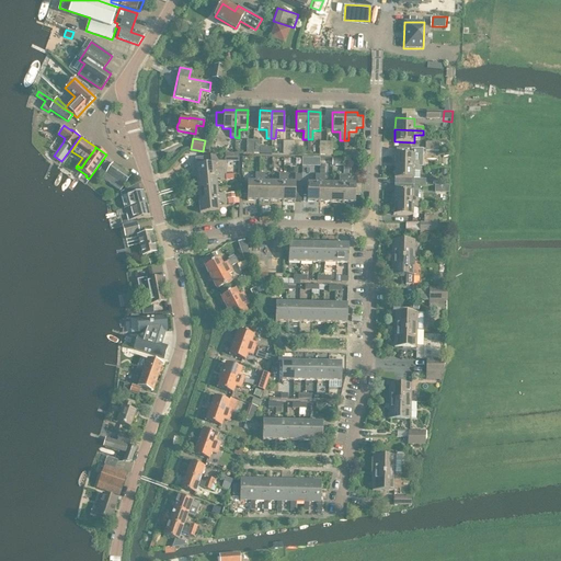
[(422,160),(415,160),(415,148),(396,148),(396,153),(395,153),(395,167),(422,167),(422,162),(422,160)]
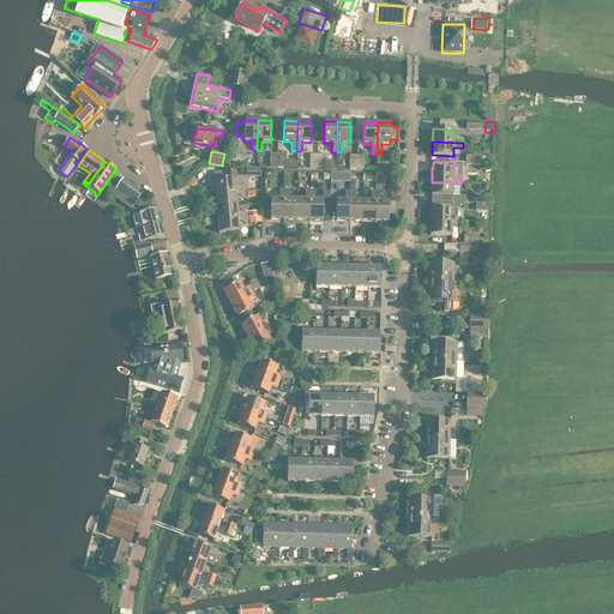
[(245,186),(236,187),(235,179),(239,179),(238,170),(222,172),(222,180),(214,181),(215,194),(245,191),(245,186)]
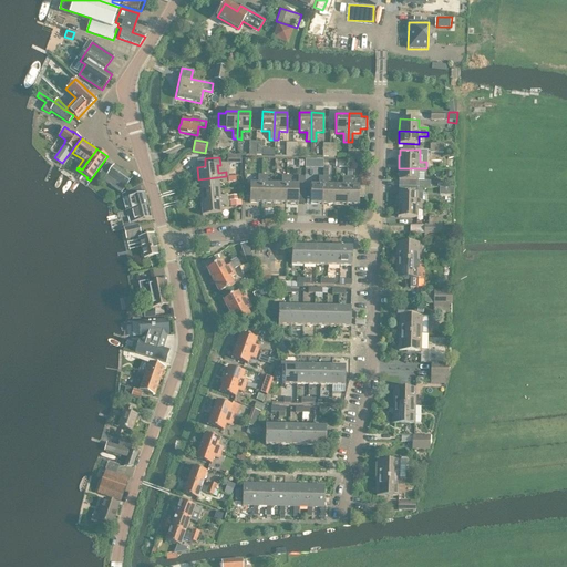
[(103,179),(113,187),(121,193),(132,178),(113,165),(113,166),(106,162),(98,175),(103,179)]
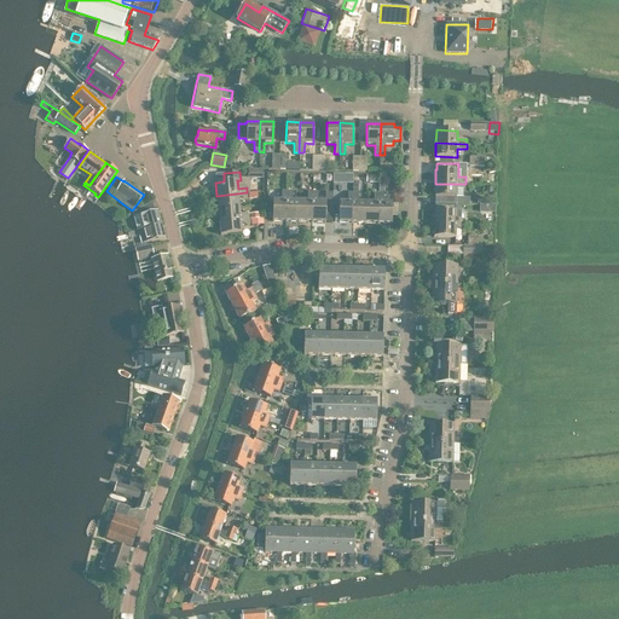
[(463,197),(463,189),(466,189),(466,184),(435,184),(434,197),(437,197),(435,203),(456,204),(456,197),(463,197)]
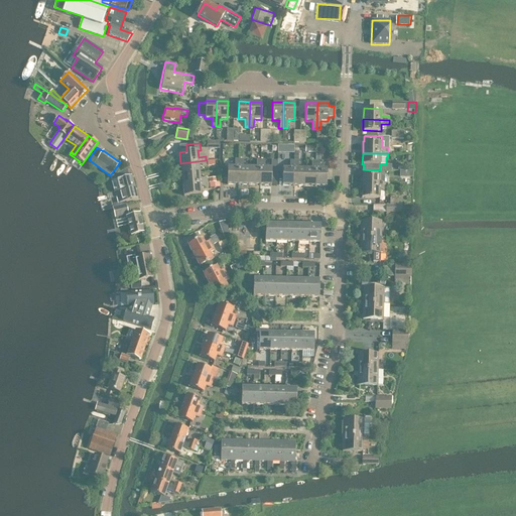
[(227,184),(238,184),(238,158),(234,158),(234,166),(227,166),(227,173),(227,178),(227,184)]
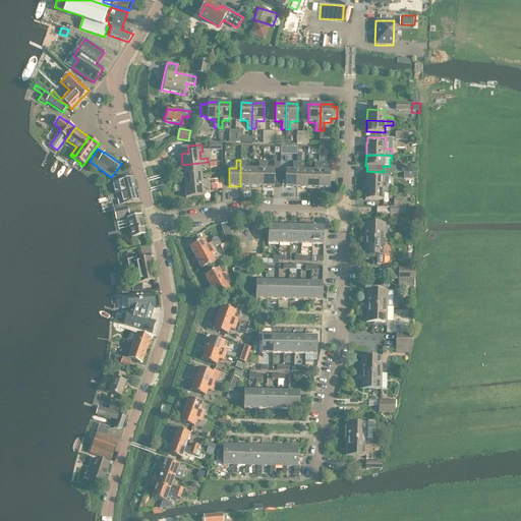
[(244,160),(240,160),(240,186),(251,186),(251,169),(244,169),(244,160)]
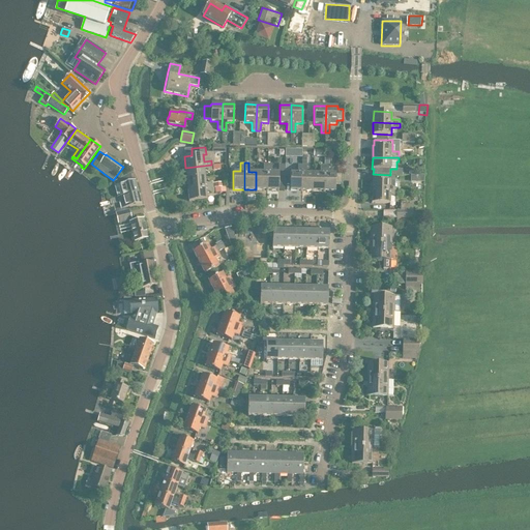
[(256,172),(256,189),(267,190),(267,164),(263,164),(263,172),(256,172)]
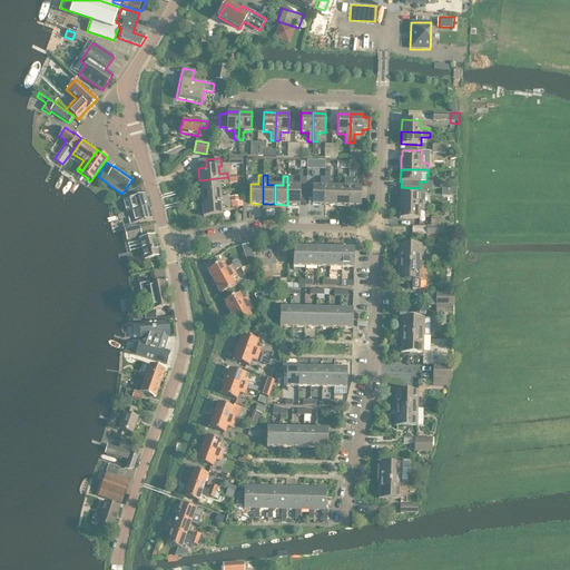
[(300,176),(300,185),(292,185),(292,176),(287,176),(287,205),(305,205),(306,176),(300,176)]
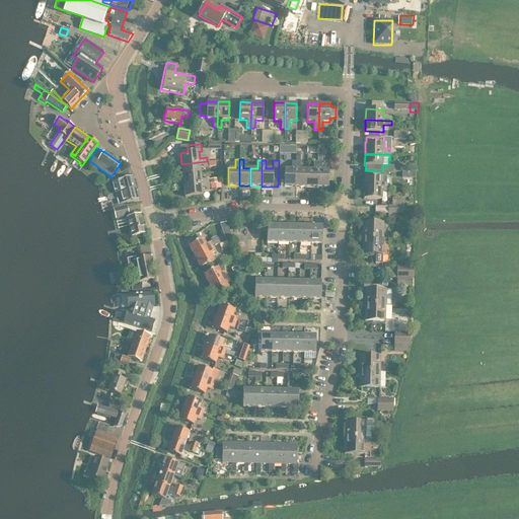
[(284,187),(295,187),(295,161),(291,160),(291,168),(284,168),(284,187)]
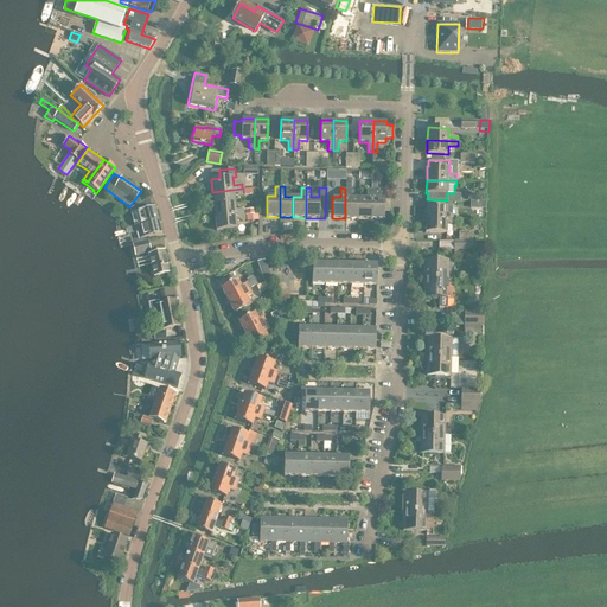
[(212,192),(213,205),(236,203),(235,195),(243,195),(242,189),(212,192)]
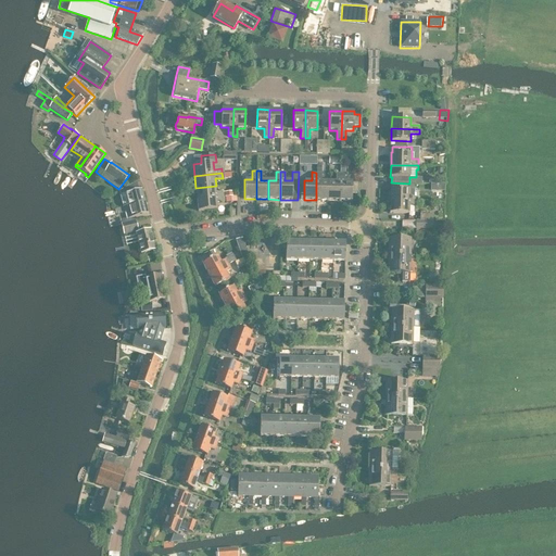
[(321,173),(316,173),(316,200),(328,201),(328,181),(320,181),(321,173)]
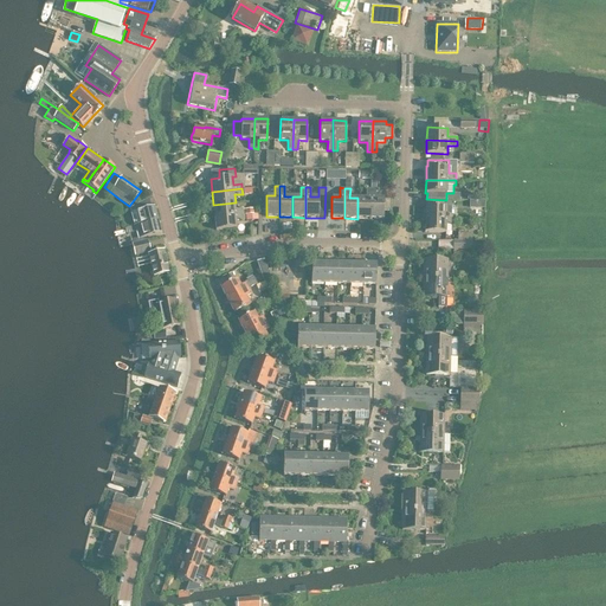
[(366,198),(358,198),(358,219),(371,219),(371,188),(366,188),(366,198)]
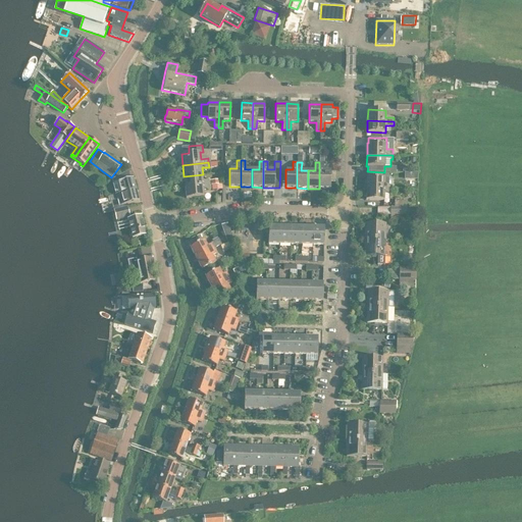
[(330,189),(330,181),(335,181),(336,170),(323,170),(323,162),(319,162),(319,189),(330,189)]
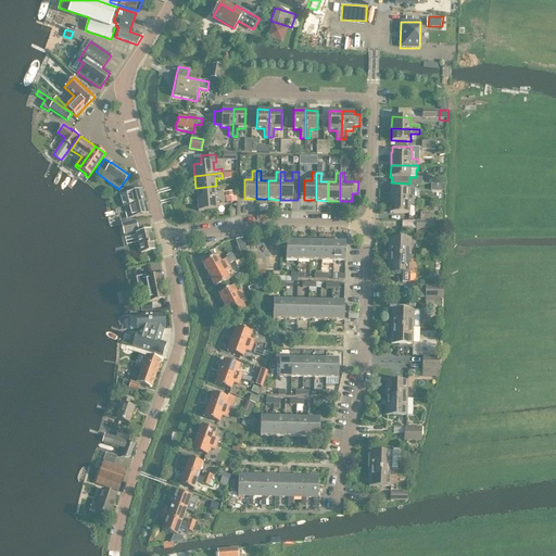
[(232,191),(216,192),(216,186),(196,188),(197,199),(225,197),(232,196),(232,191)]
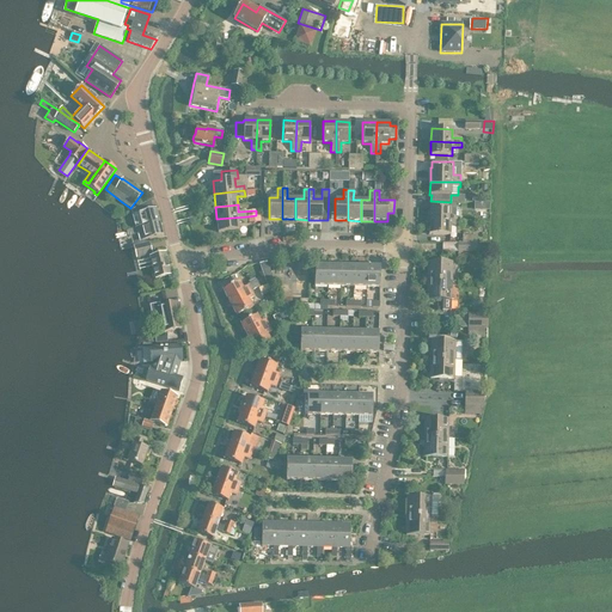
[(130,210),(134,224),(135,227),(159,221),(155,208),(139,213),(136,207),(130,210)]
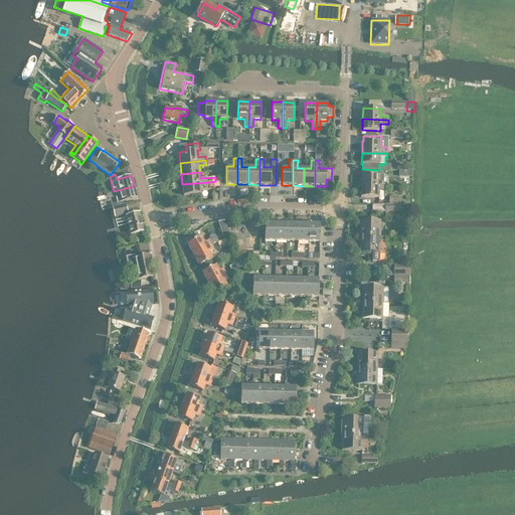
[(385,175),(379,175),(361,175),(361,186),(387,186),(387,182),(385,182),(385,175)]
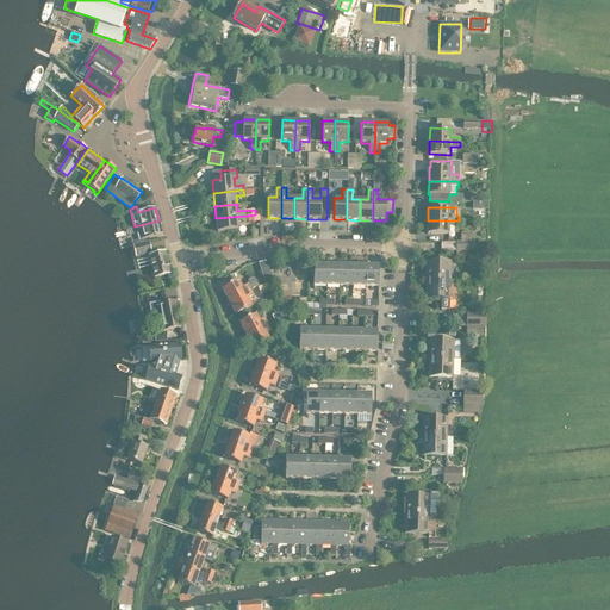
[(237,222),(247,221),(248,221),(247,216),(216,218),(217,231),(238,230),(237,222)]
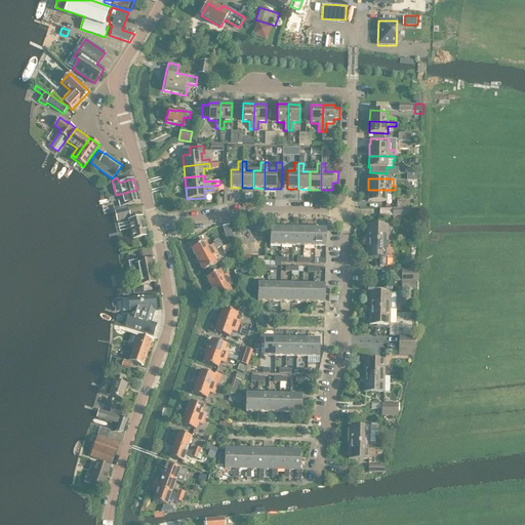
[(118,200),(120,207),(114,208),(114,211),(126,208),(125,205),(139,202),(137,193),(136,190),(116,195),(117,200),(118,200)]
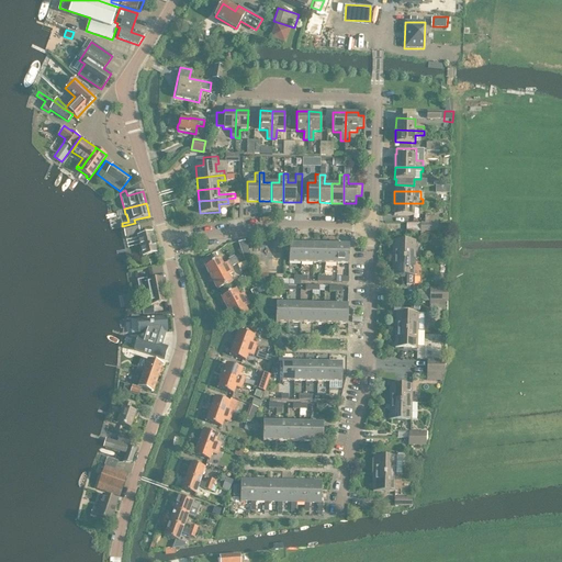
[(423,203),(394,203),(394,215),(413,215),(413,208),(422,208),(423,203)]
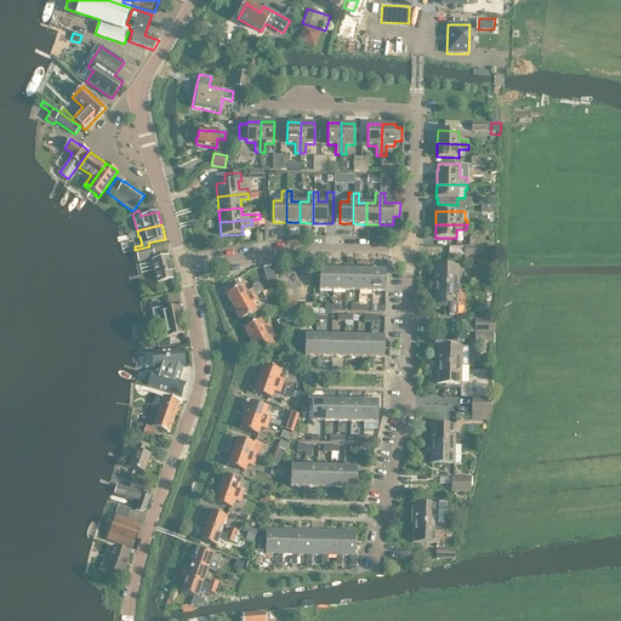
[(135,250),(138,261),(154,257),(152,246),(149,246),(135,250)]
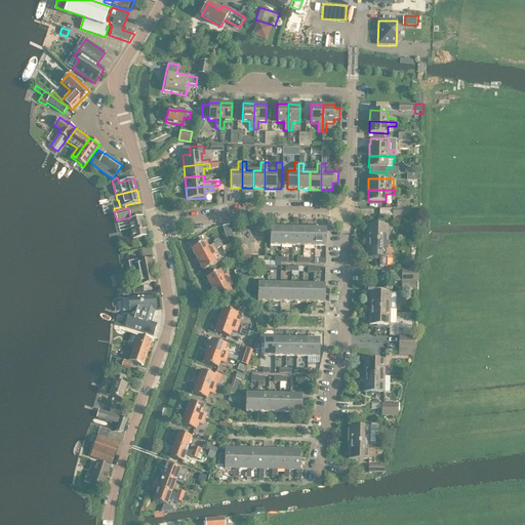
[(128,220),(133,239),(147,236),(142,216),(128,220)]
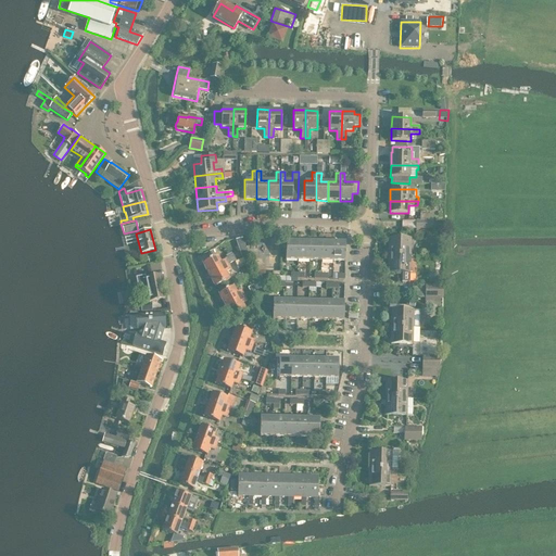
[(389,238),(389,255),(411,255),(411,238),(389,238)]
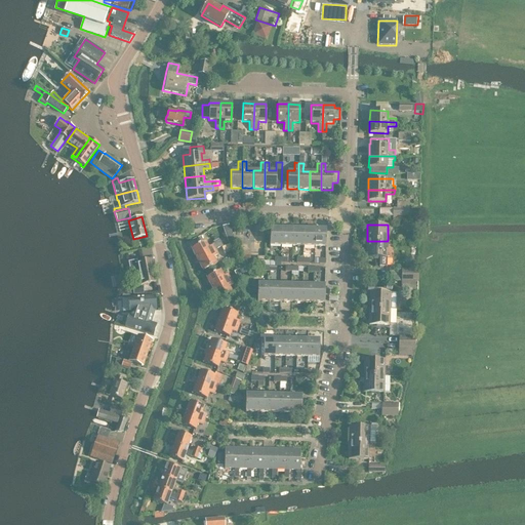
[(281,245),(281,228),(270,228),(270,245),(281,245)]
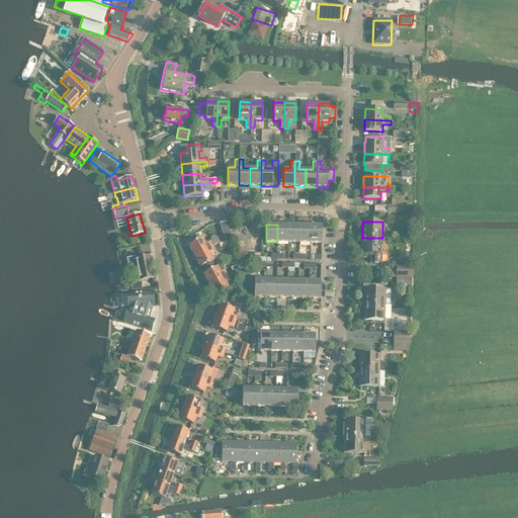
[(288,242),(288,225),(277,225),(277,242),(288,242)]
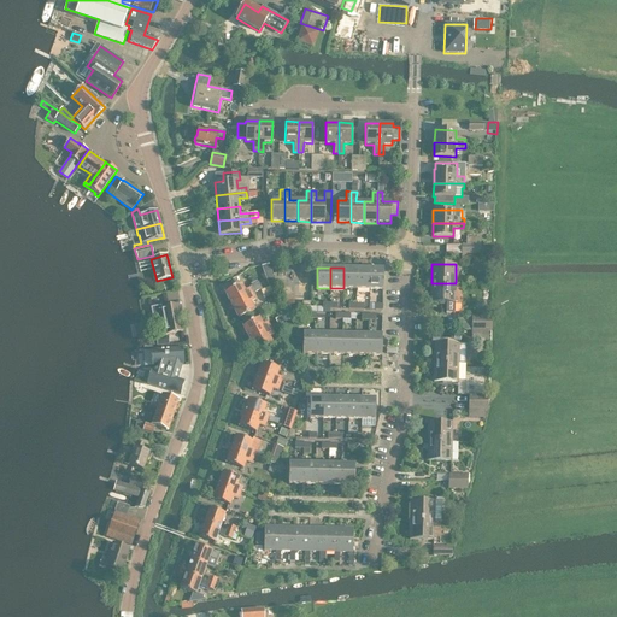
[(357,289),(357,268),(344,268),(344,288),(357,289)]
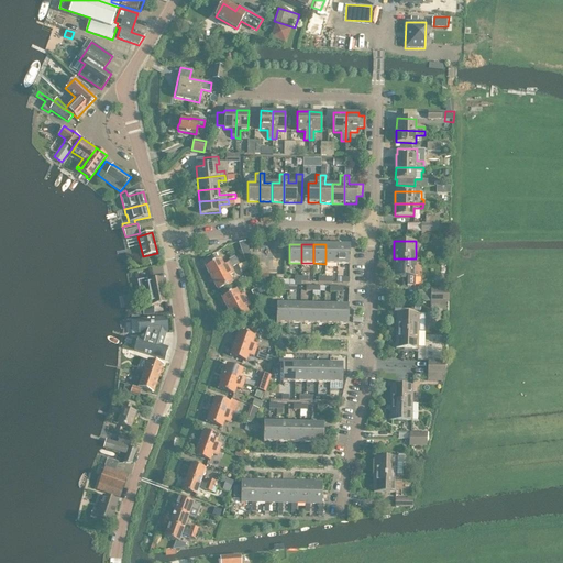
[(326,244),(326,264),(337,264),(338,244),(326,244)]
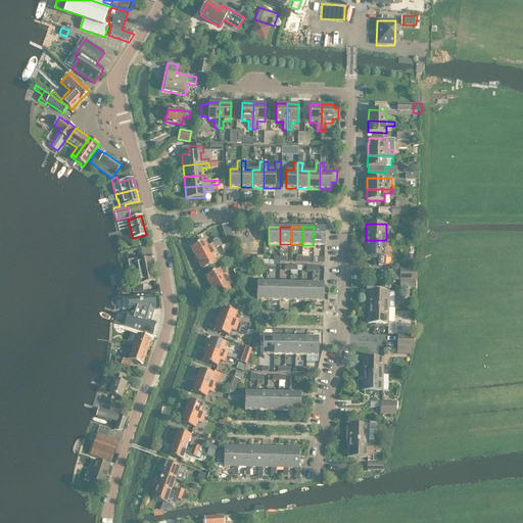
[(325,228),(314,227),(313,245),(325,245),(325,228)]
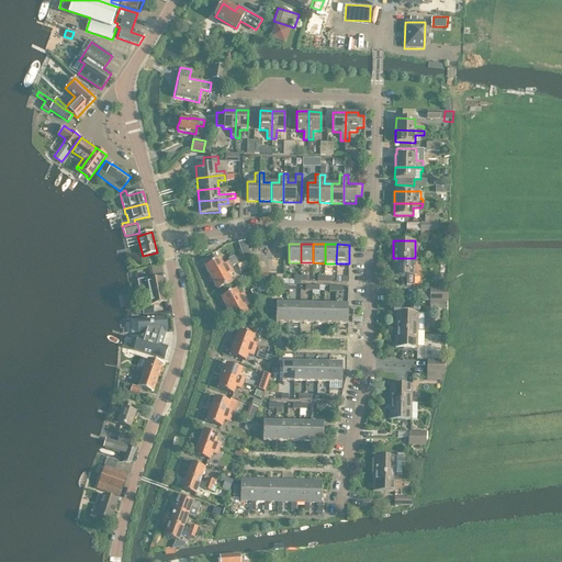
[(211,278),(231,268),(233,266),(234,265),(238,263),(235,257),(227,261),(227,262),(223,265),(220,258),(204,266),(211,278)]
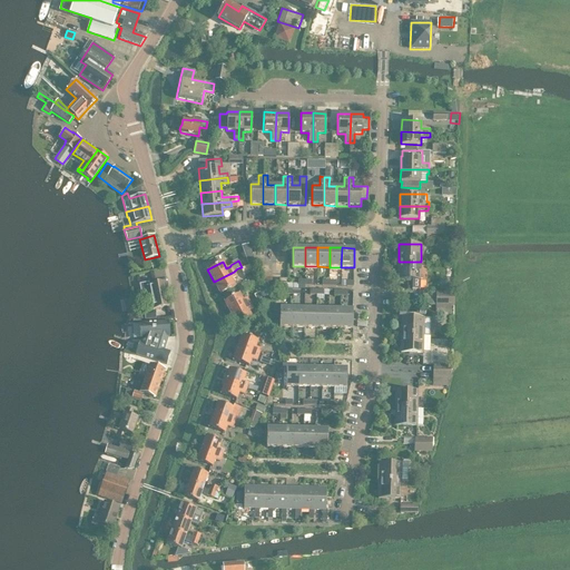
[(420,279),(421,262),(399,262),(397,279),(420,279)]
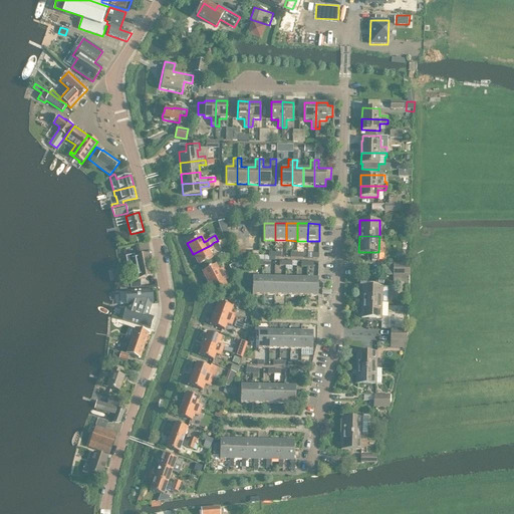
[(224,245),(221,239),(218,241),(214,242),(217,248),(224,245)]
